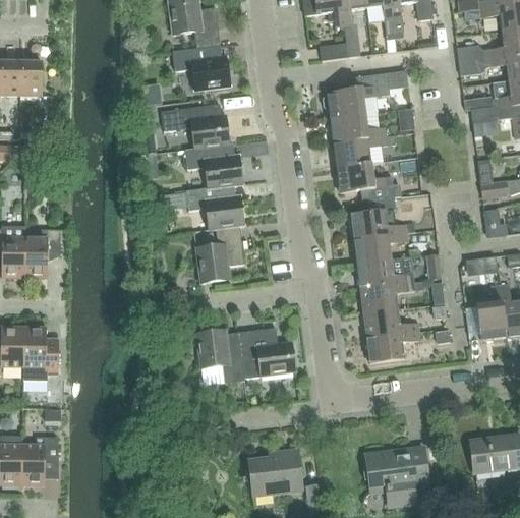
[(193,33),(195,49),(221,46),(216,7),(199,9),(198,0),(168,0),(173,35),(193,33)]
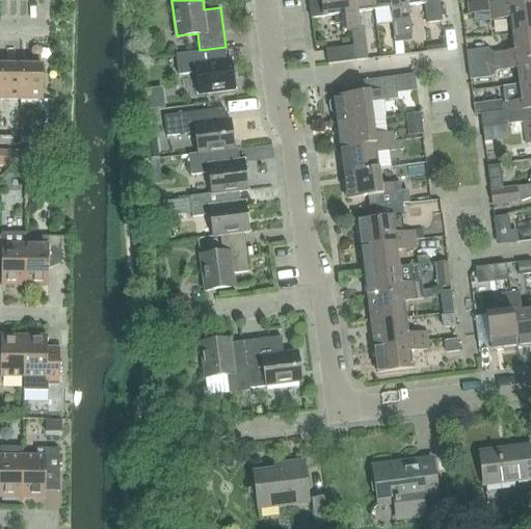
[(309,0),(312,18),(336,15),(337,23),(342,22),(343,32),(352,31),(347,0),(309,0)]
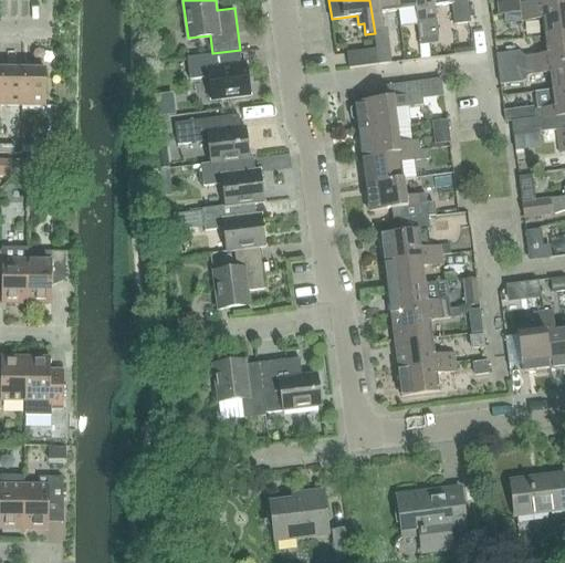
[(369,0),(375,33),(376,47),(378,61),(393,60),(388,31),(384,32),(382,12),(399,10),(397,0),(369,0)]
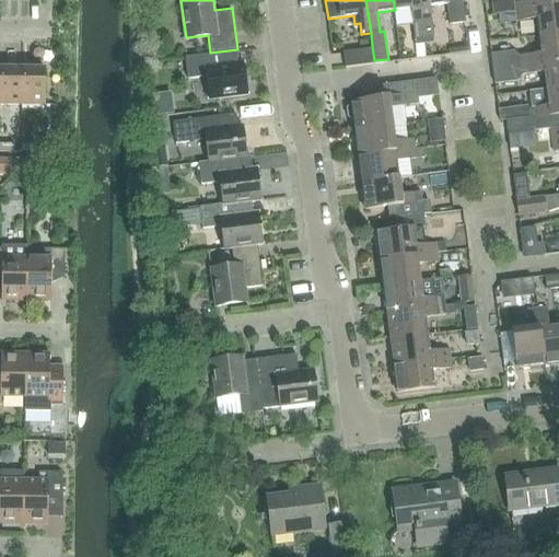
[(393,0),(395,10),(412,8),(415,26),(414,26),(415,35),(424,34),(423,26),(419,0),(393,0)]
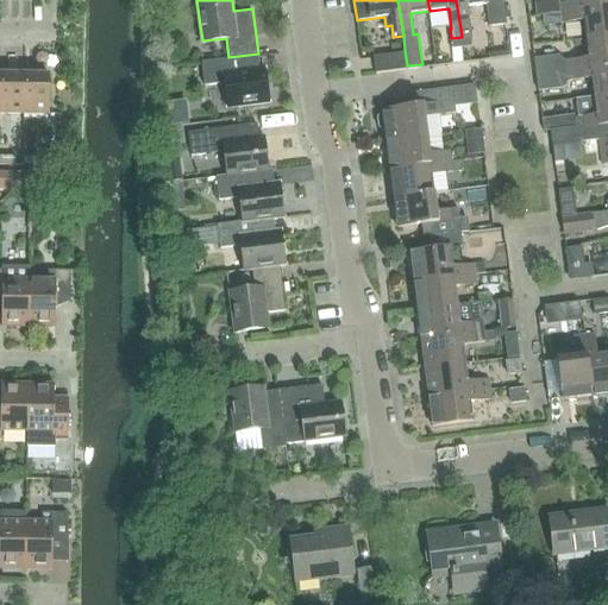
[(456,0),(461,29),(462,37),(471,36),(470,27),(468,6),(487,4),(490,23),(506,21),(502,0),(456,0)]
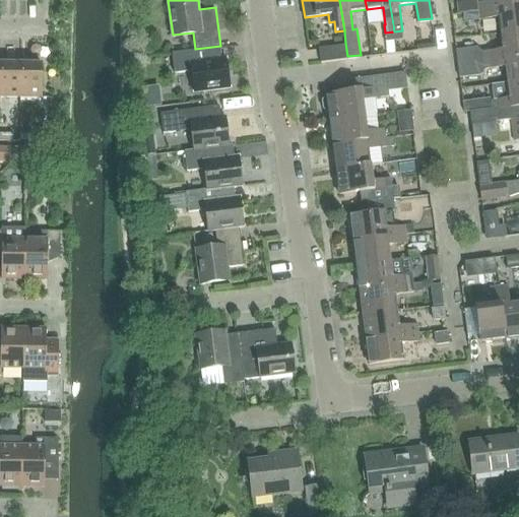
[(484,0),(478,1),(479,8),(479,9),(518,4),(518,0),(484,0)]
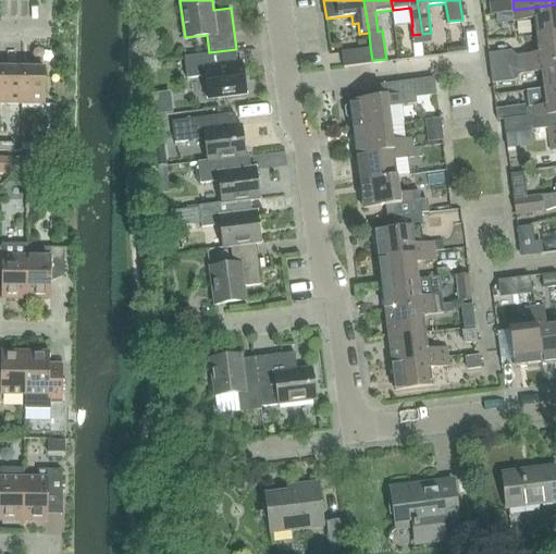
[(555,4),(514,10),(515,20),(534,17),(536,34),(555,31),(555,4)]
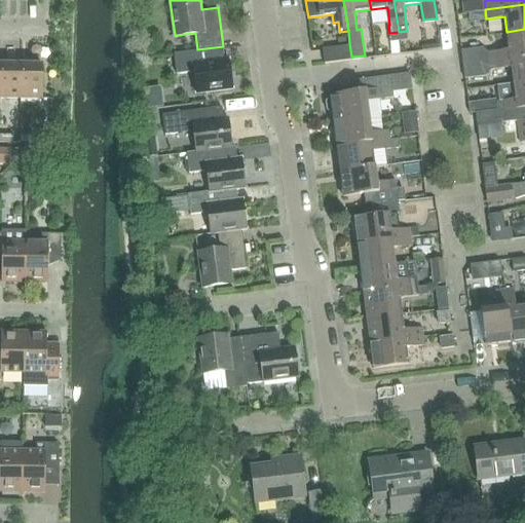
[(483,45),(461,48),(463,62),(491,59),(524,54),(524,29),(507,32),(509,47),(490,50),(483,45)]
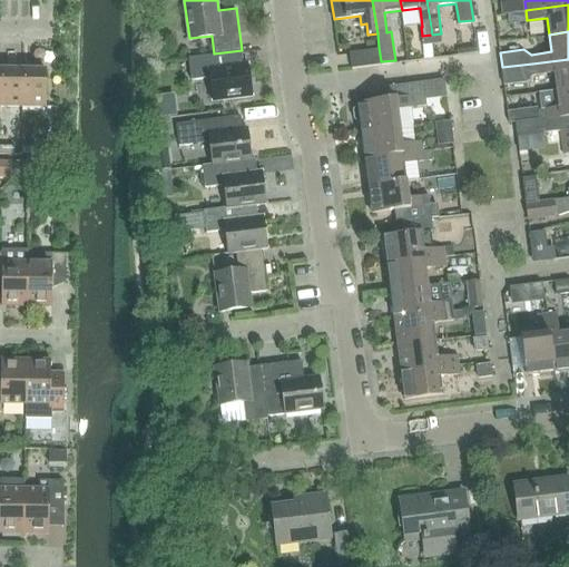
[(379,47),(350,51),(352,66),(381,61),(379,47)]
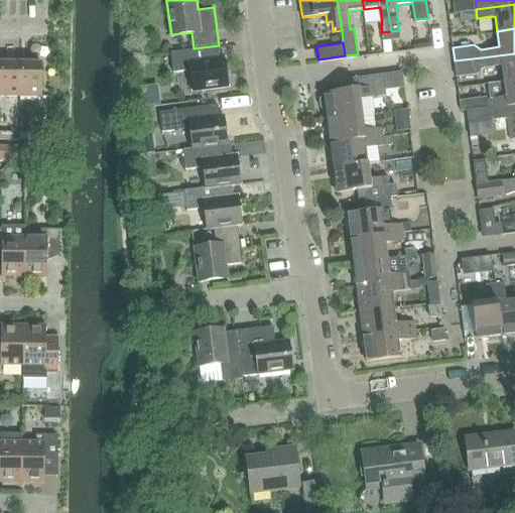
[(219,45),(194,48),(170,51),(172,71),(190,69),(194,90),(228,86),(225,56),(220,56),(219,45)]
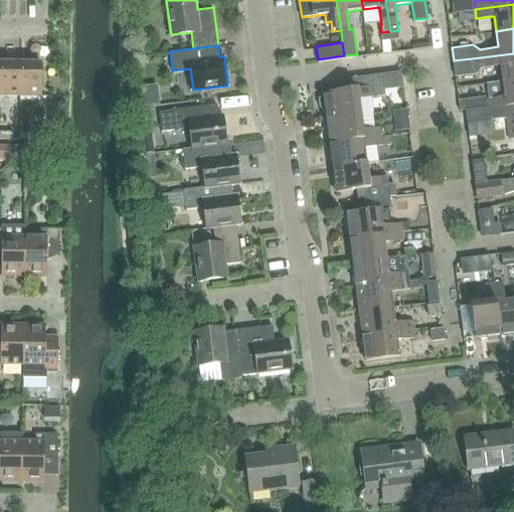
[(513,53),(481,57),(454,60),(455,74),(477,71),(482,67),(500,64),(502,80),(513,78),(513,53)]
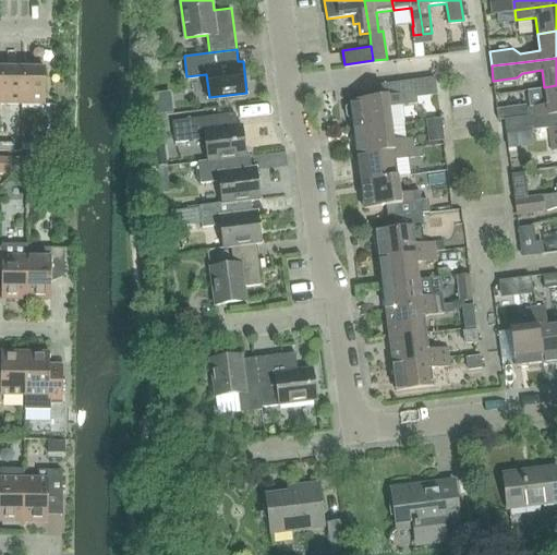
[(23,67),(0,65),(0,95),(0,101),(22,103),(23,67)]
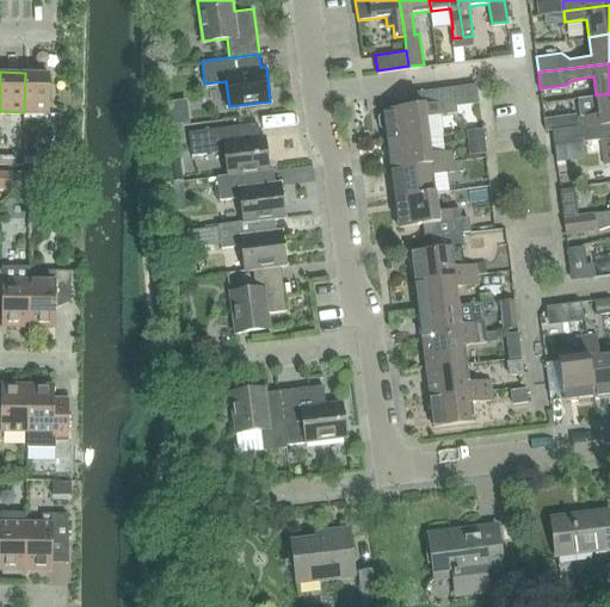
[(50,73),(25,73),(24,112),(49,112),(50,73)]
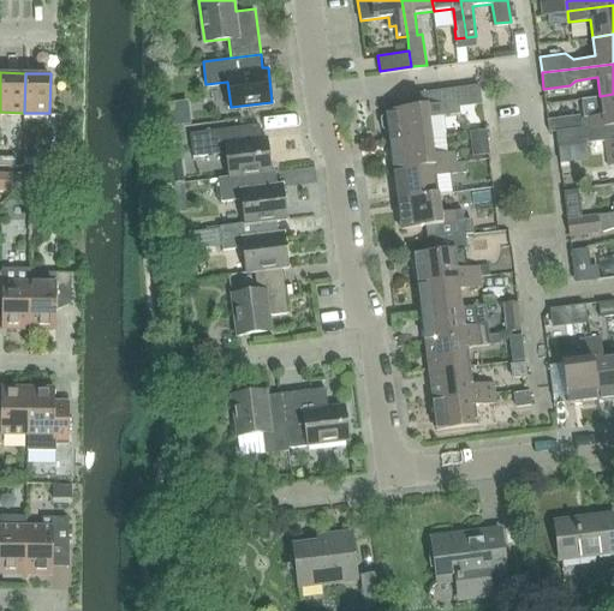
[(383,113),(382,115),(382,125),(386,127),(389,126),(391,138),(429,133),(427,114),(459,111),(455,85),(407,91),(409,106),(387,109),(387,112),(383,113)]
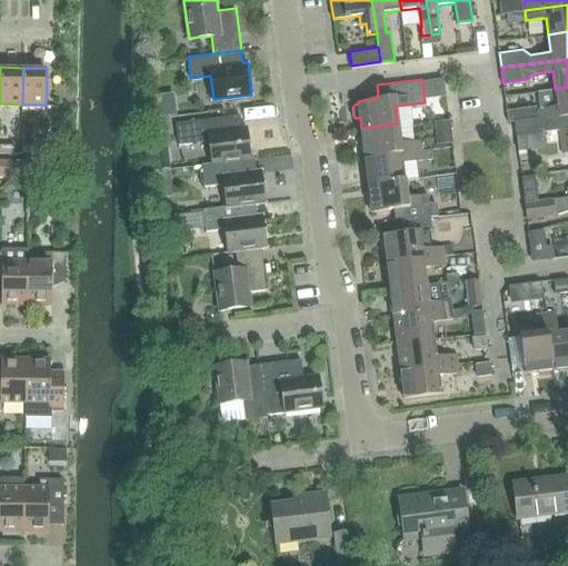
[(538,117),(516,119),(517,133),(530,132),(560,128),(560,129),(567,127),(567,87),(555,89),(557,106),(537,108),(538,117)]
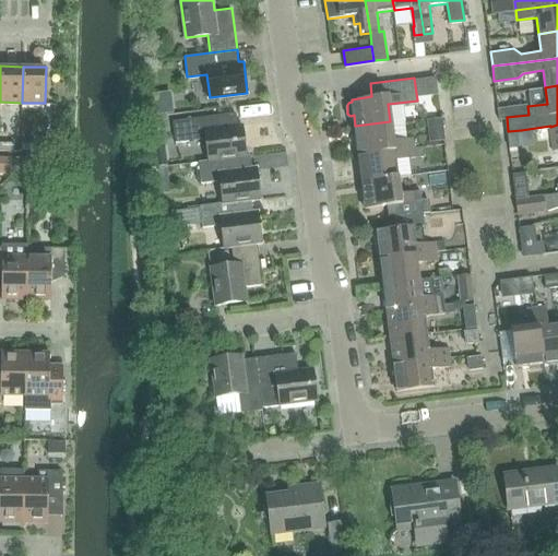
[(206,138),(209,160),(246,154),(241,123),(237,125),(236,111),(173,120),(176,141),(206,138)]
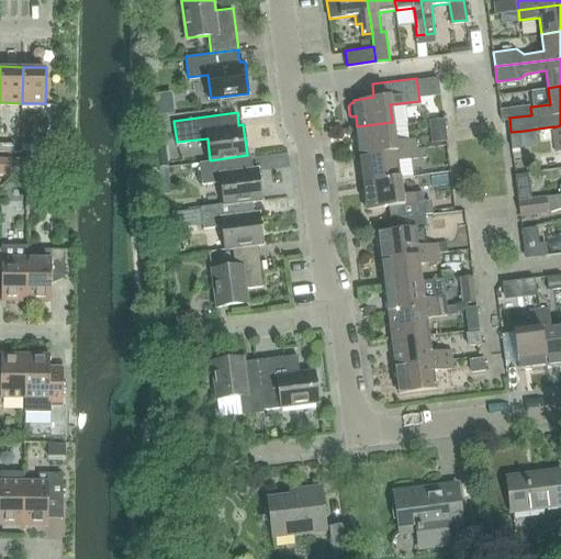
[(392,122),(357,126),(360,154),(417,146),(416,137),(394,140),(392,122)]
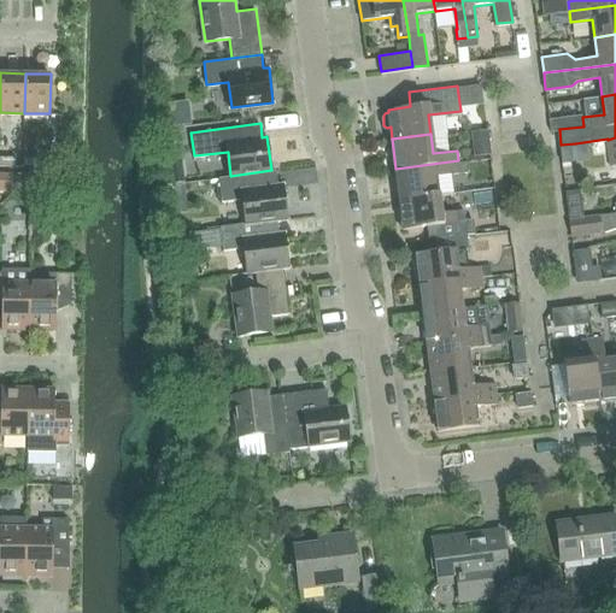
[(562,160),(576,158),(575,143),(561,145),(562,160)]
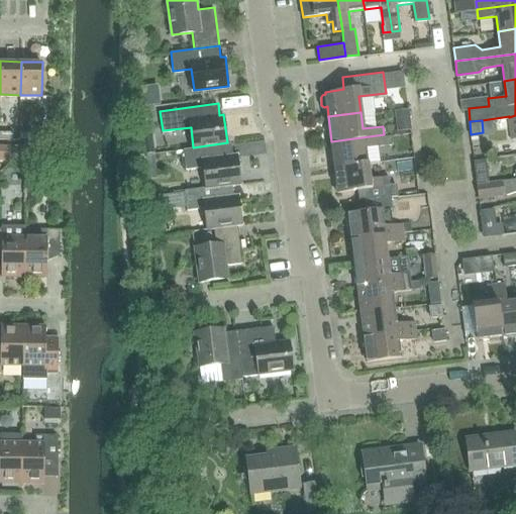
[(384,134),(331,141),(334,166),(369,162),(367,145),(393,142),(392,133),(384,134)]
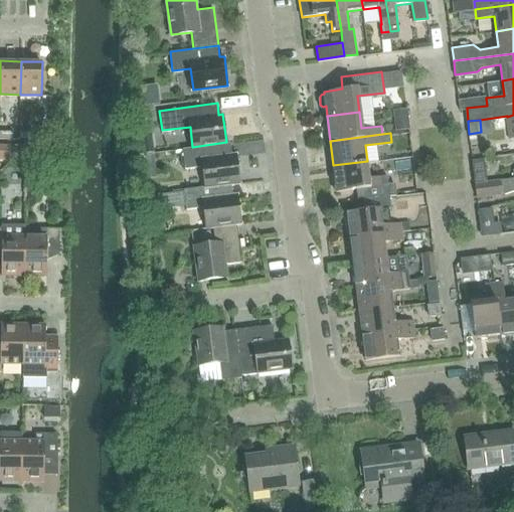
[(202,165),(205,186),(205,187),(231,183),(241,182),(237,153),(231,154),(230,142),(226,142),(192,147),(182,148),(185,167),(202,165)]
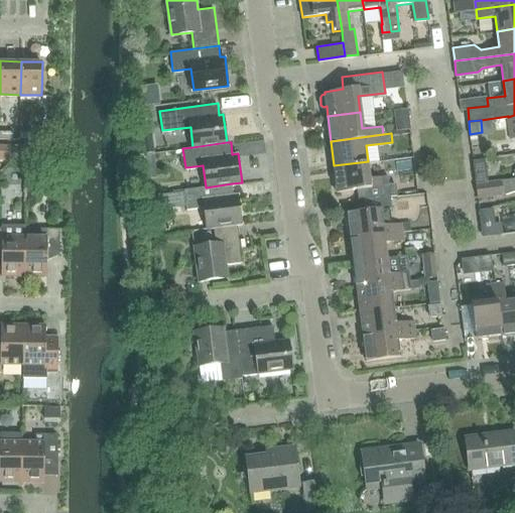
[(0,158),(10,158),(10,144),(0,143),(0,158)]
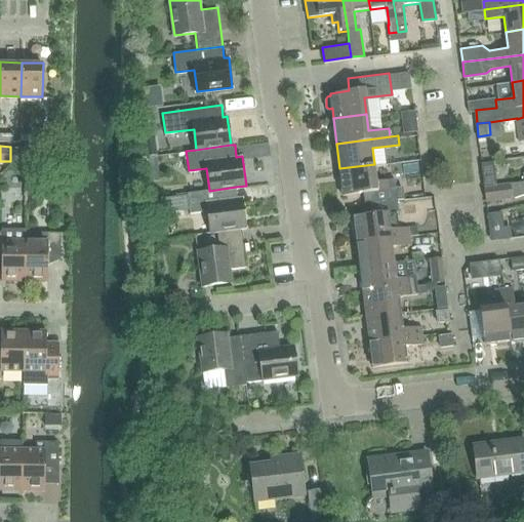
[(374,164),(339,168),(343,193),(362,191),(364,202),(371,201),(397,198),(405,197),(404,186),(396,187),(395,176),(376,179),(374,164)]
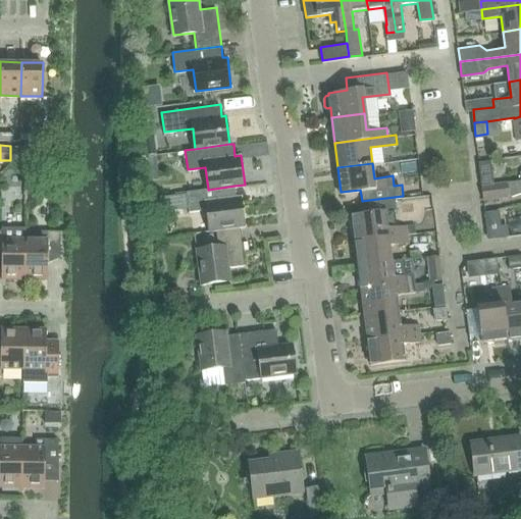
[(520,180),(509,182),(510,195),(512,195),(515,195),(520,192),(520,180)]
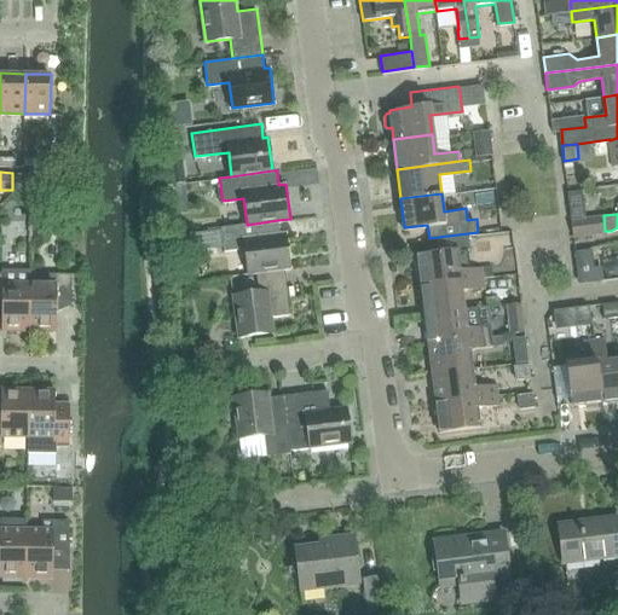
[(602,215),(572,219),(575,236),(605,231),(604,215),(602,215)]
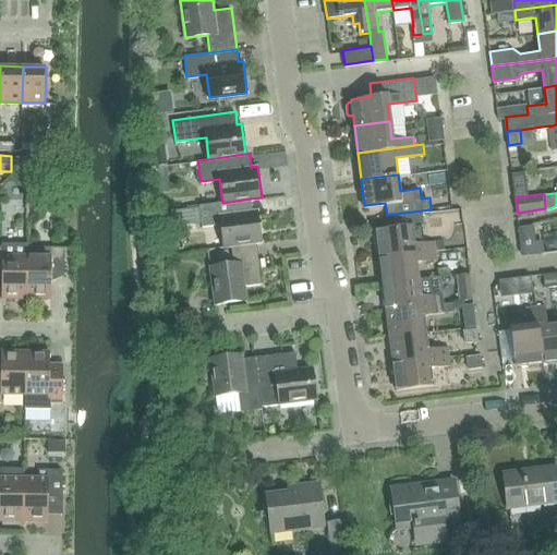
[(230,246),(256,242),(262,242),(257,209),(253,210),(251,198),(222,203),(222,202),(200,204),(203,226),(219,224),(222,246),(230,245),(230,246)]
